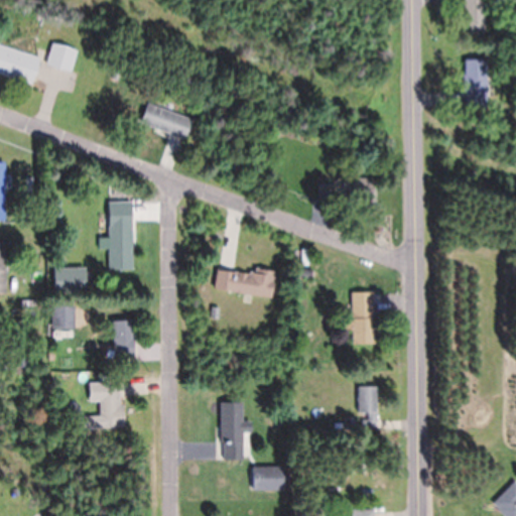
[(464,1),(464,0),(484,0),(485,33),(465,33),(464,1)]
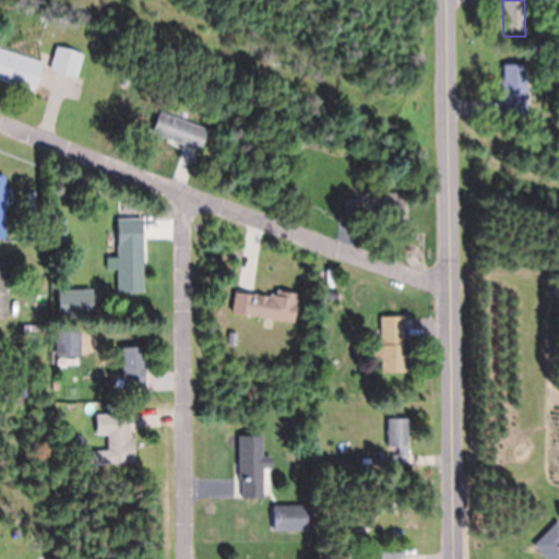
[(50,68),(57,46),(83,54),(76,76),(49,68),(50,68)]
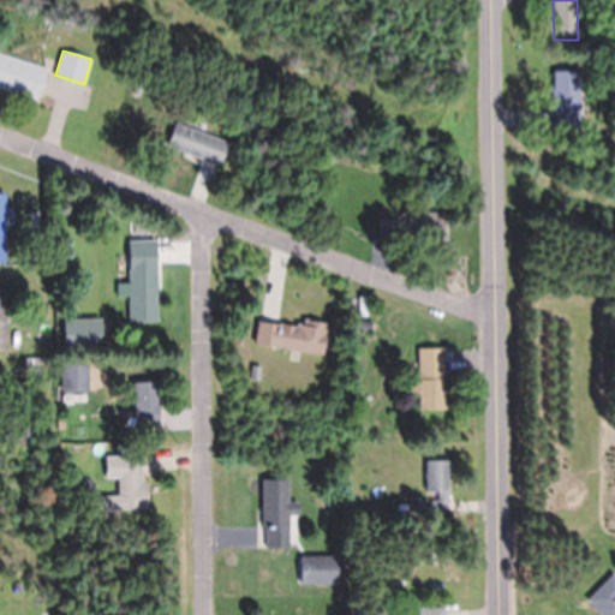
[(39,91),(36,99),(0,87),(0,53),(46,69),(45,71),(39,91)]
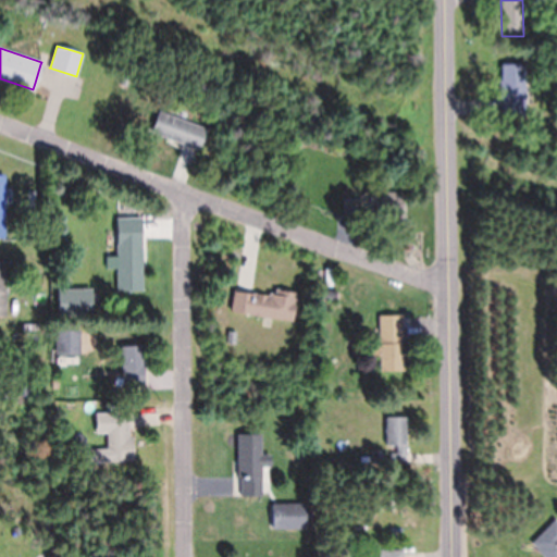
[(502,112),(502,97),(499,97),(499,79),(500,79),(500,63),(524,63),(524,89),(525,89),(525,97),(524,97),(524,114),(502,114),(502,112)]
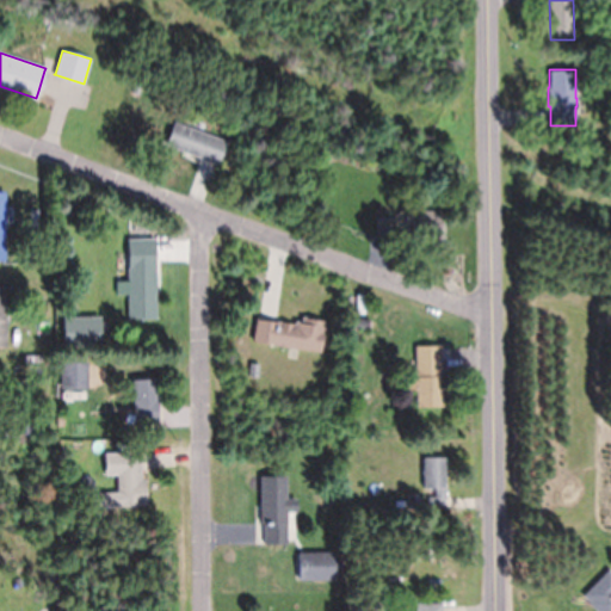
[(217,162),(202,158),(166,144),(174,122),(227,141),(218,164),(217,162)]
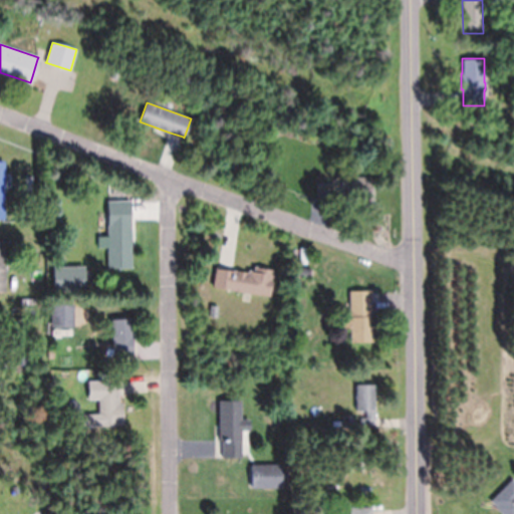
[(373,213),(359,213),(359,200),(346,200),(346,178),(373,178),(373,213)]
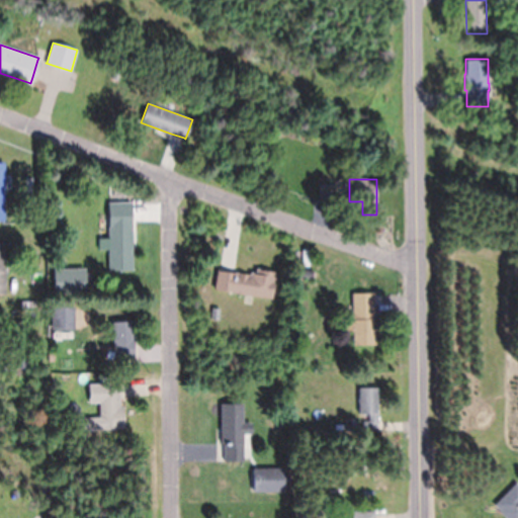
[(321,201),(319,201),(319,184),(332,184),(332,201),(329,201),(321,201)]
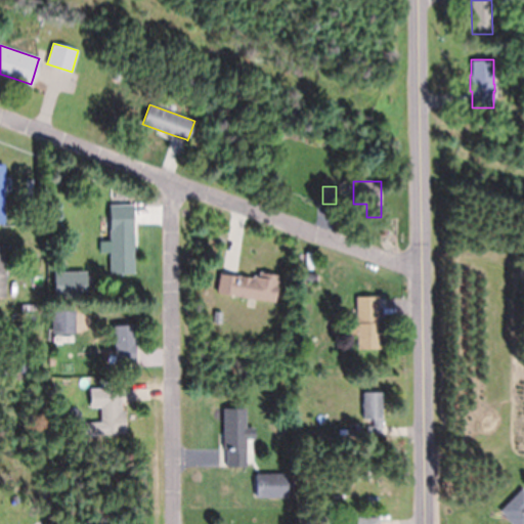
[(131,223),(131,227),(133,227),(133,273),(111,273),(110,205),(131,205),(131,206),(131,223)]
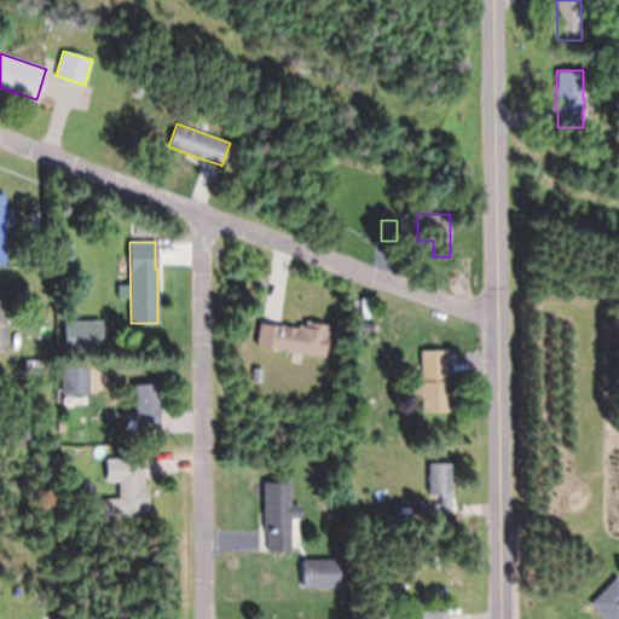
[(0,288),(5,288),(6,306),(10,306),(10,314),(11,314),(11,327),(4,327),(5,351),(0,351),(0,288)]
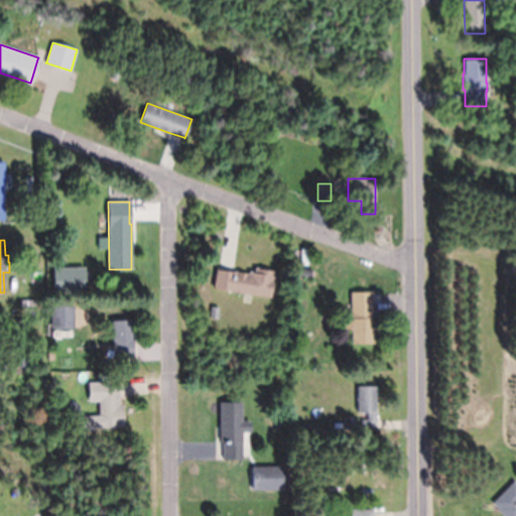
[(274,276),(217,268),(214,290),(271,298),(274,276)]
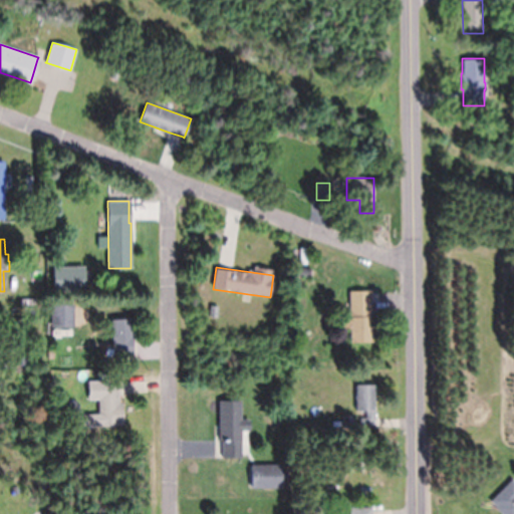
[(311,276),(298,276),(299,268),(311,269),(311,276)]
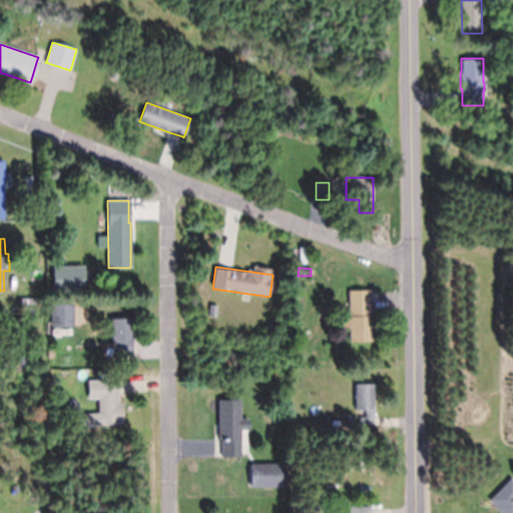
[(371,307),(371,316),(371,340),(350,340),(350,328),(341,328),(341,316),(349,316),(349,290),(371,290),(371,291),(371,307)]
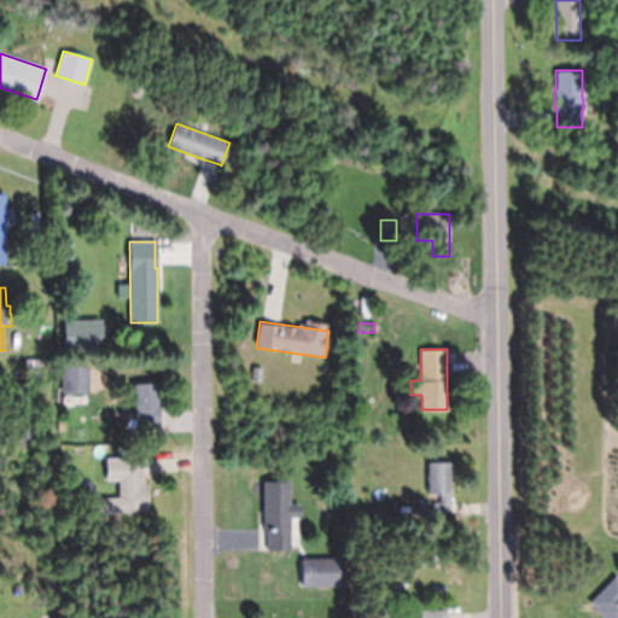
[(63,367),(63,396),(88,396),(88,367),(63,367)]
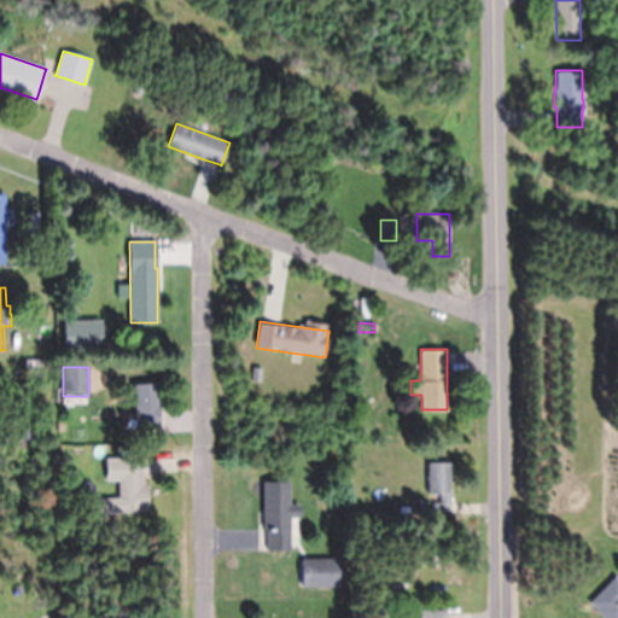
[(158,412),(159,427),(126,430),(126,414),(132,414),(132,410),(135,410),(134,384),(157,383),(158,412)]
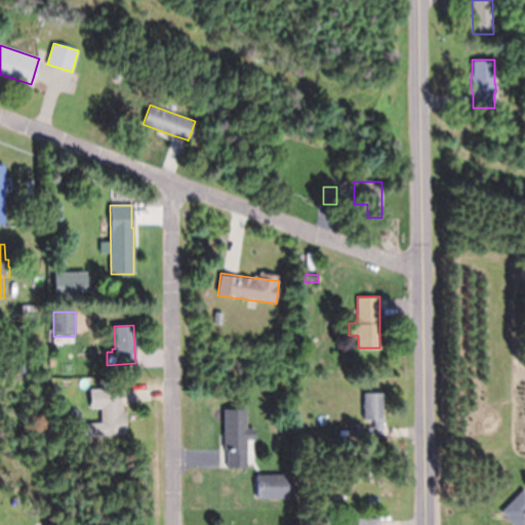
[(120,400),(121,434),(103,435),(101,389),(120,388),(120,390),(120,400)]
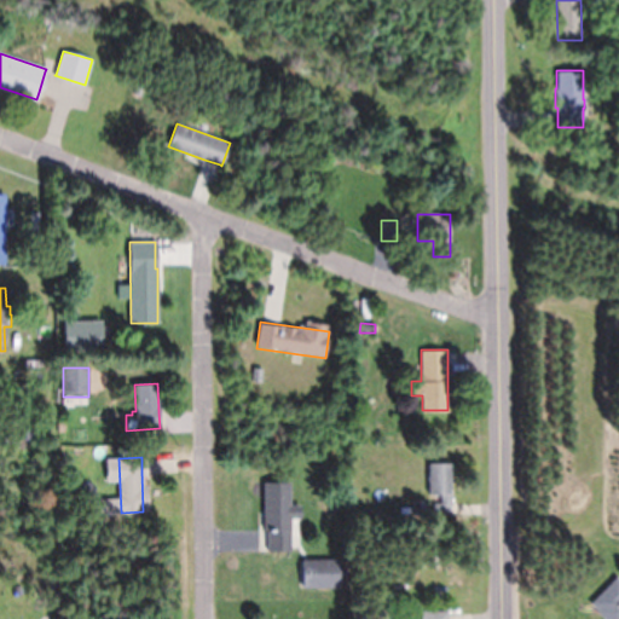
[(450,512),(450,514),(434,513),(434,503),(440,503),(441,493),(429,493),(429,463),(451,463),(451,493),(450,493),(450,501),(450,504),(451,504),(450,512)]
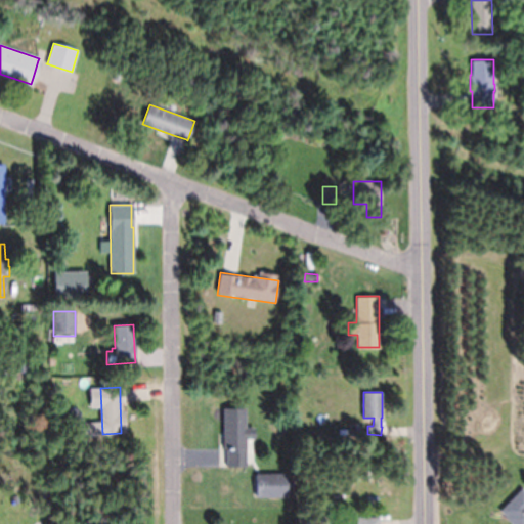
[(246,409),(224,409),(225,469),(247,469),(246,439),(255,439),(255,429),(246,429),(246,409)]
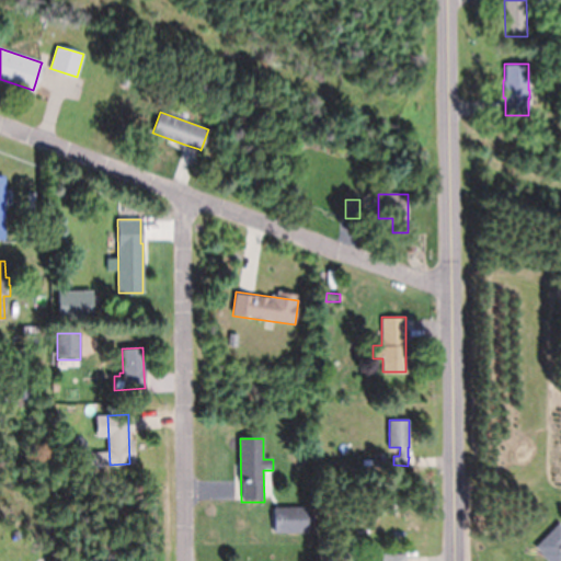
[(373,466),(373,454),(385,454),(385,466),(373,466)]
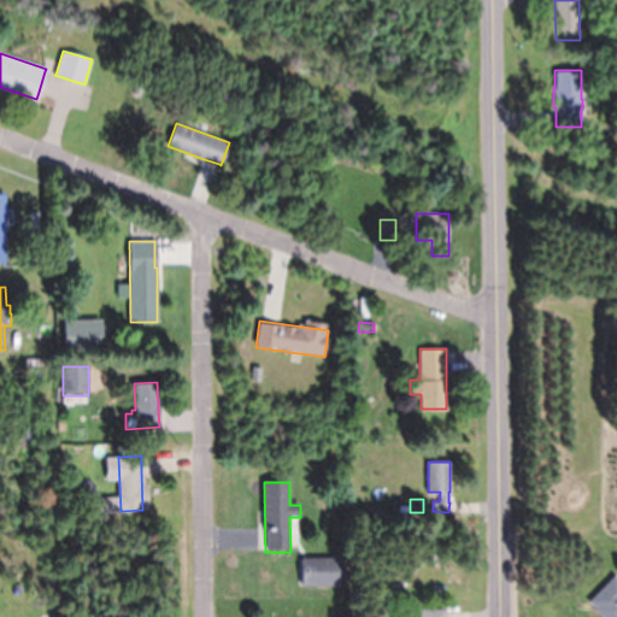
[(339,559),(301,559),(301,587),(339,587),(339,559)]
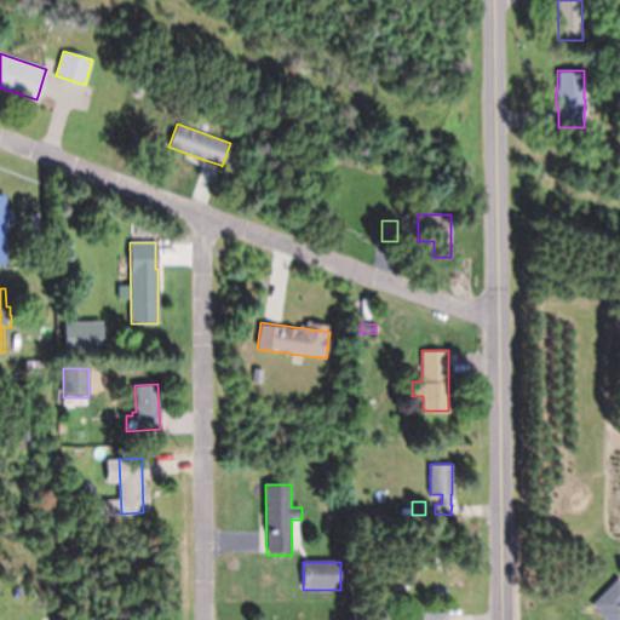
[(619,619),(606,619),(598,613),(600,610),(591,603),(616,577),(619,579),(619,619)]
